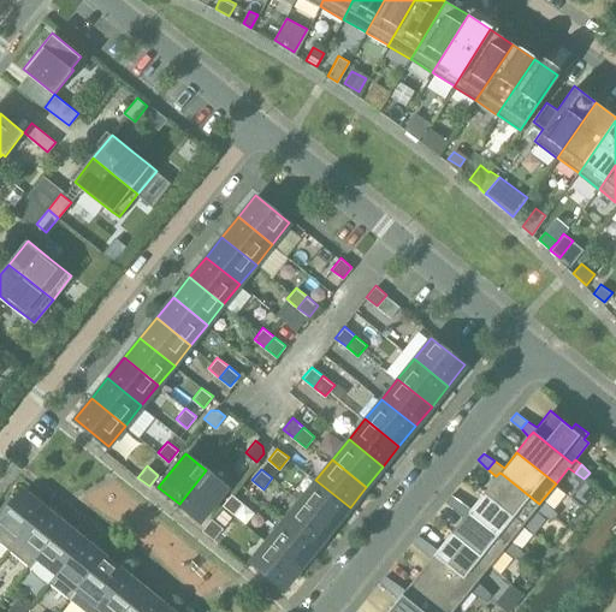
[(200,521),(227,487),(206,470),(179,504),(200,521)]
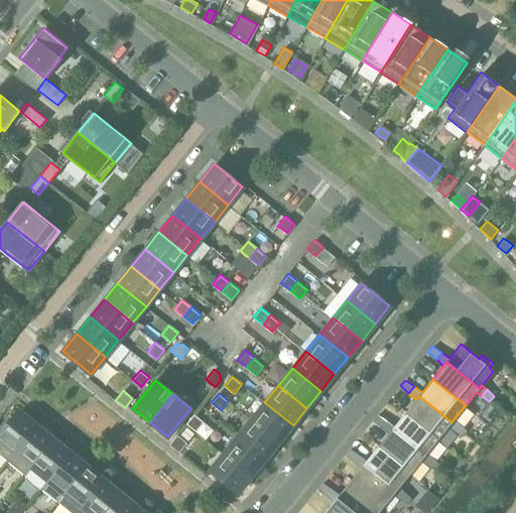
[(415,399),(405,412),(412,418),(437,439),(448,426),(455,430),(460,423),(455,418),(452,422),(420,397),(418,396),(415,399)]
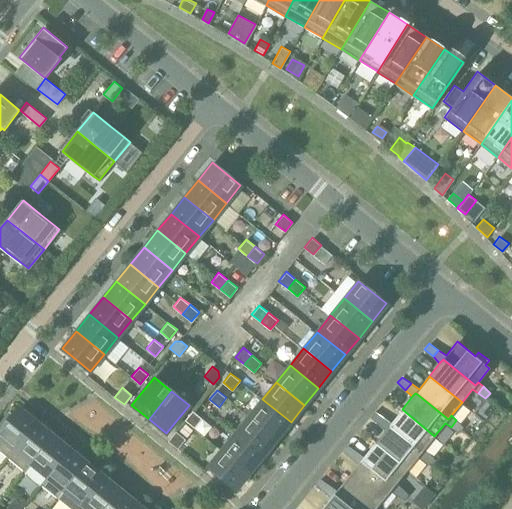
[(249,416),(277,438),(291,422),(262,399),(249,416)]
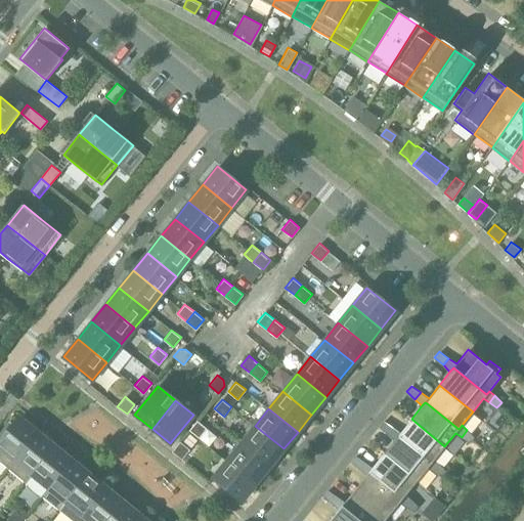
[(0,439),(0,461),(7,467),(37,431),(19,417),(13,424),(9,421),(0,432),(0,435),(2,437),(0,439)]
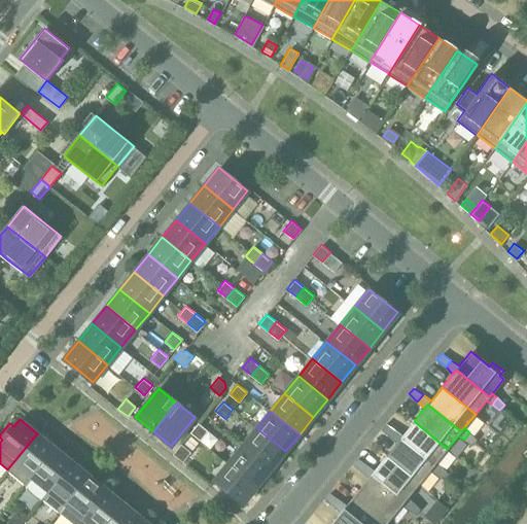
[(421,427),(414,421),(402,434),(395,429),(389,437),(396,443),(399,439),(401,440),(433,466),(436,462),(447,449),(421,427)]
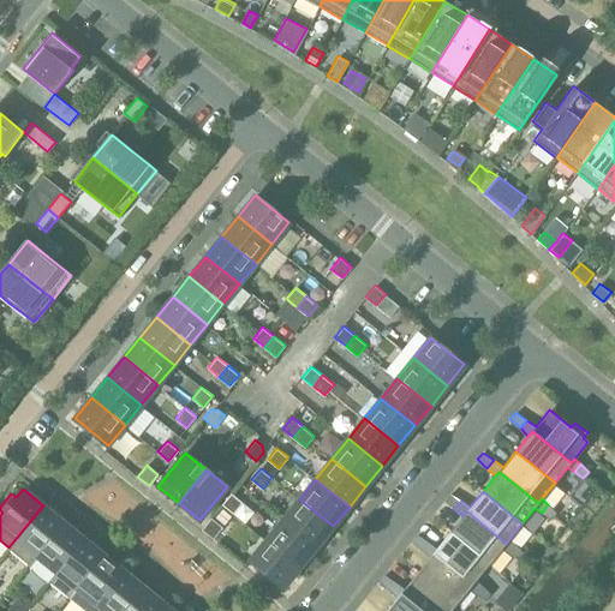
[(233,513),(243,502),(231,492),(222,503),(233,513)]
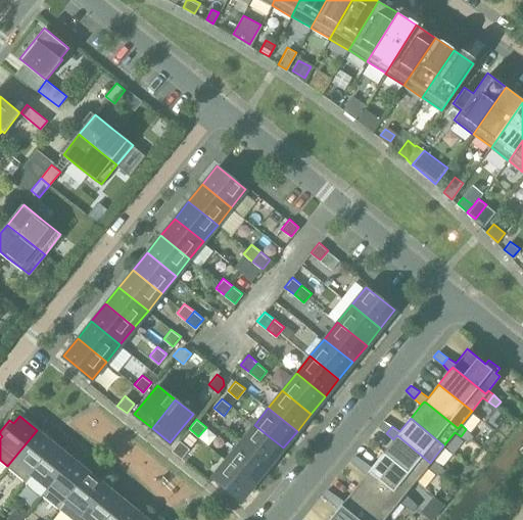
[(386,433),(392,426),(382,419),(378,425),(386,433)]
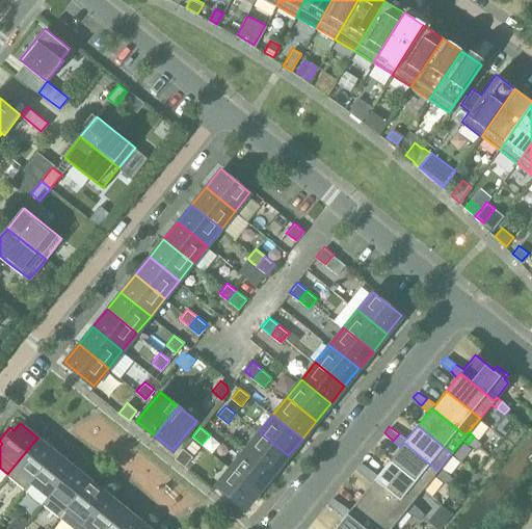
[(259,432),(244,449),(273,473),(288,455),(259,432)]
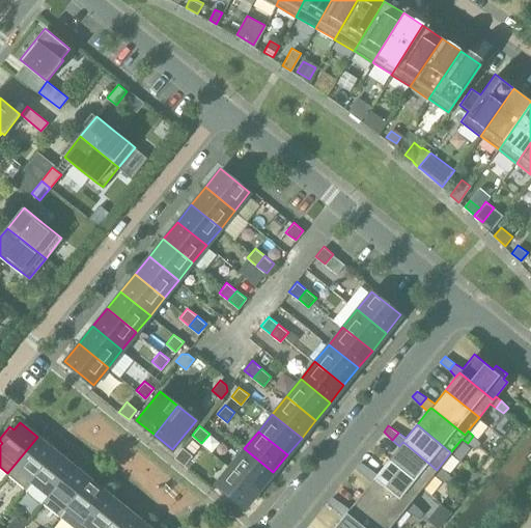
[(473,436),(468,443),(475,448),(480,442),(473,436)]
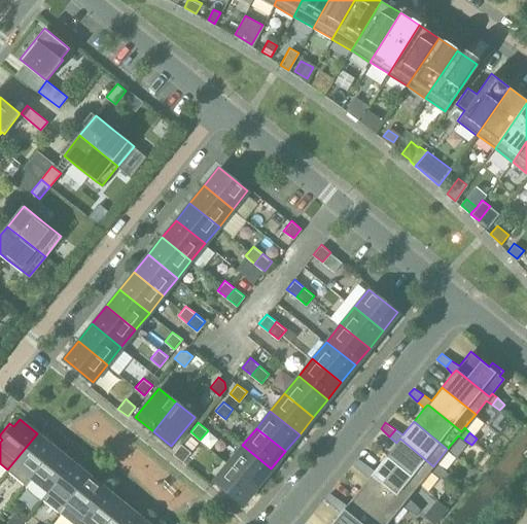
[(55,447),(37,433),(7,469),(26,484),(32,477),(31,476),(55,447)]
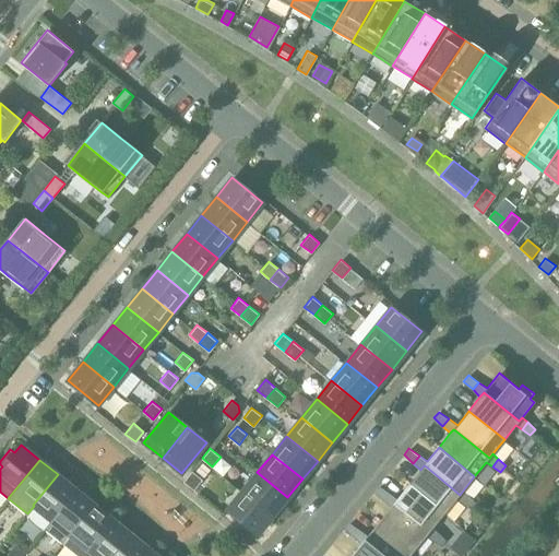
[(420,470),(409,484),(417,491),(444,512),(456,498),(463,503),(468,495),(463,491),(460,495),(426,466),(424,465),(420,470)]
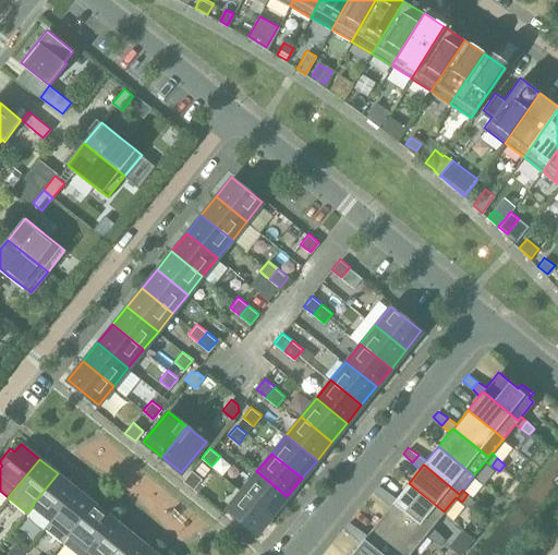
[(193,489),(202,478),(192,470),(183,480),(193,489)]
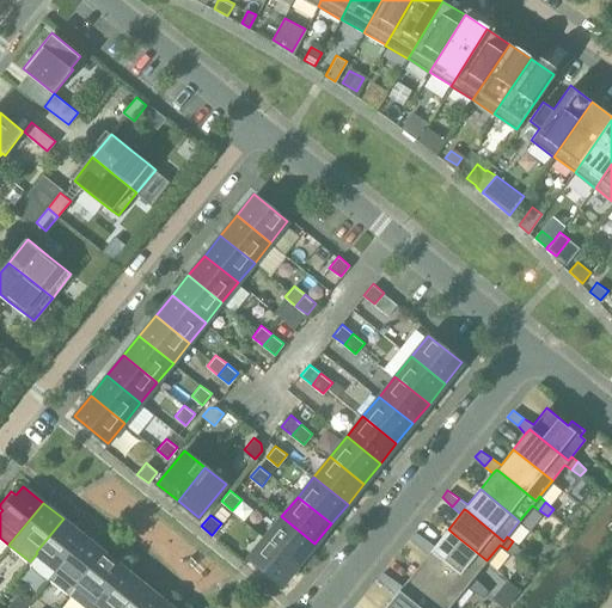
[(281,516),(265,536),(299,564),(314,544),(281,516)]
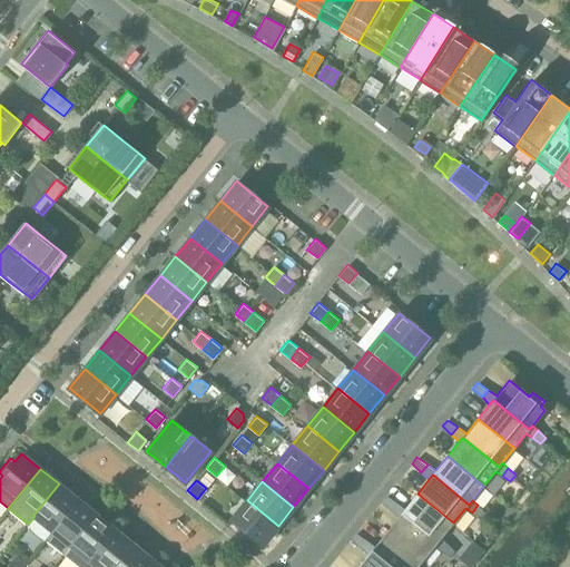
[(35,516),(52,530),(78,499),(59,484),(33,515),(35,516)]
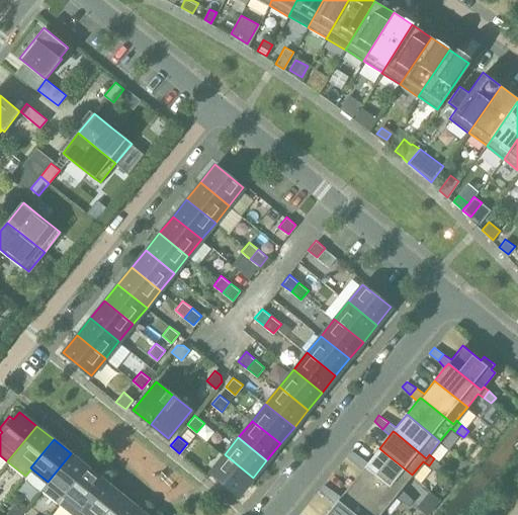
[(386,454),(379,448),(368,461),(360,456),(355,463),(362,469),(365,465),(366,466),(399,492),(402,489),(412,475),(386,454)]
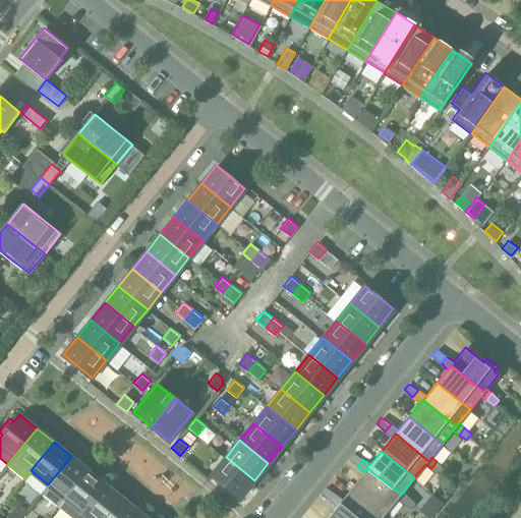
[(357,466),(362,459),(353,452),(348,458),(357,466)]
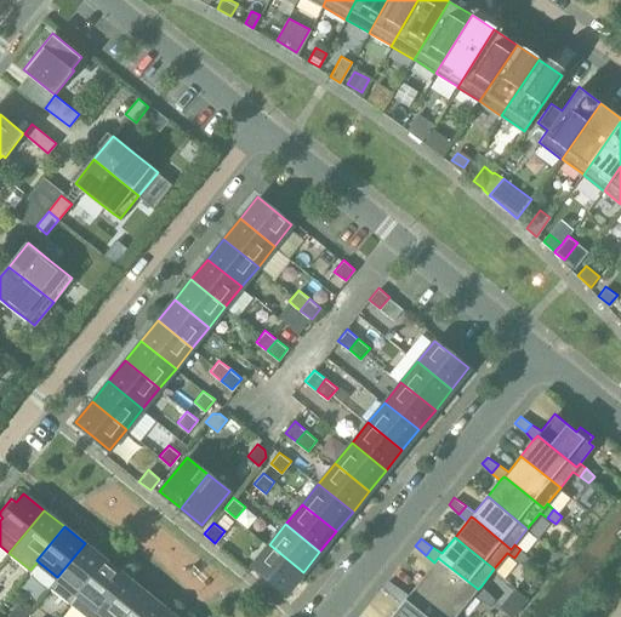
[(106,560),(85,543),(57,577),(50,586),(69,601),(77,593),(78,594),(106,560)]
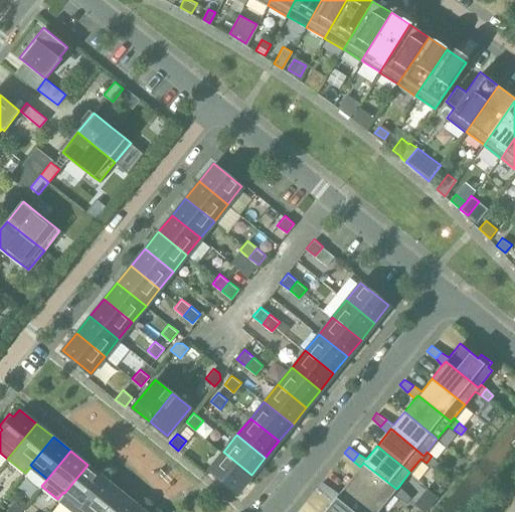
[(251,475),(223,452),(209,470),(237,492),(251,475)]
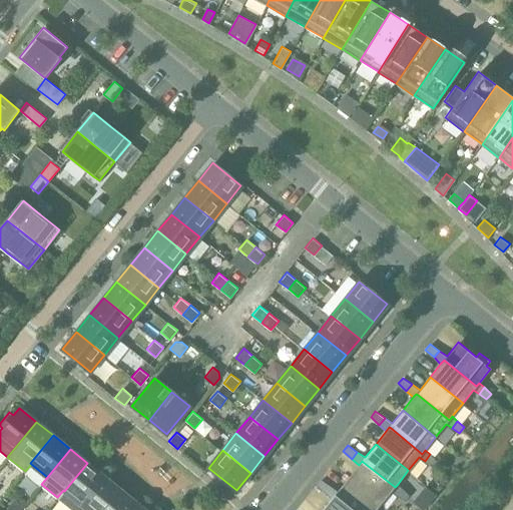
[(430,454),(425,461),(432,466),(437,461),(430,454)]
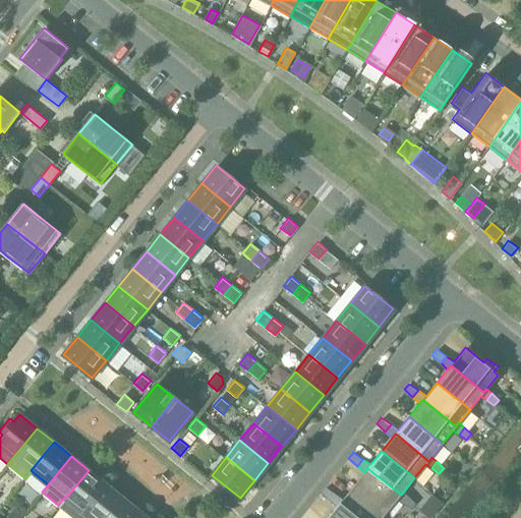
[(367,468),(364,472),(354,484),(361,491),(387,512),(397,499),(403,503),(409,496),(404,492),(401,495),(368,469),(367,468)]
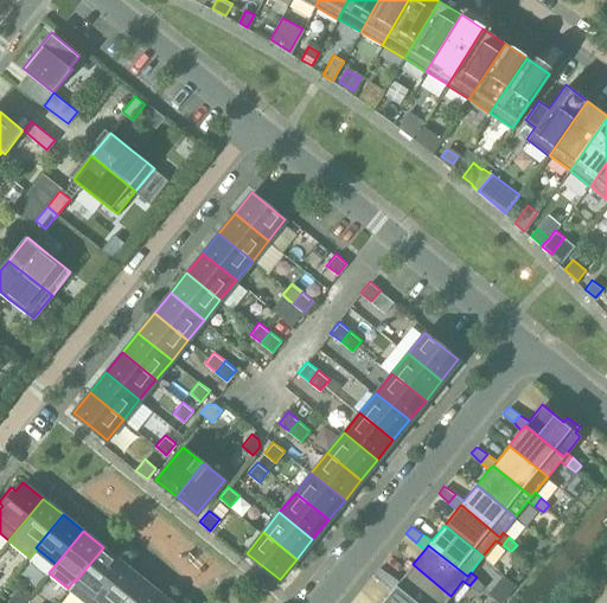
[(89,602),(122,563),(103,547),(76,581),(75,579),(68,588),(68,589),(85,602),(89,602)]
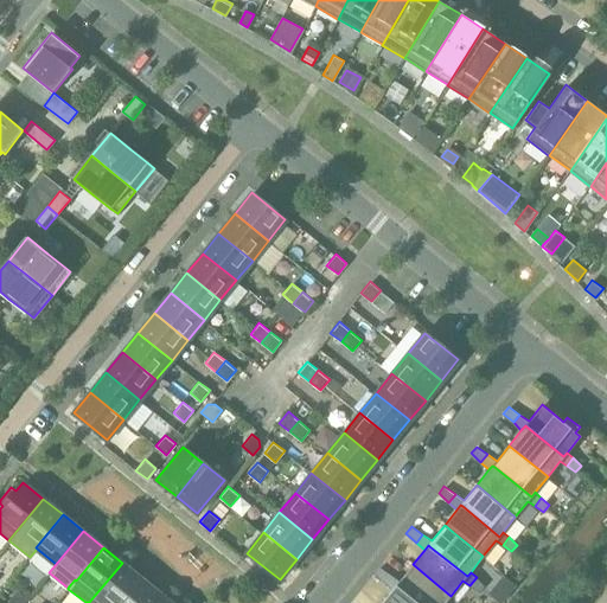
[(122,602),(142,579),(122,563),(89,602),(122,602)]
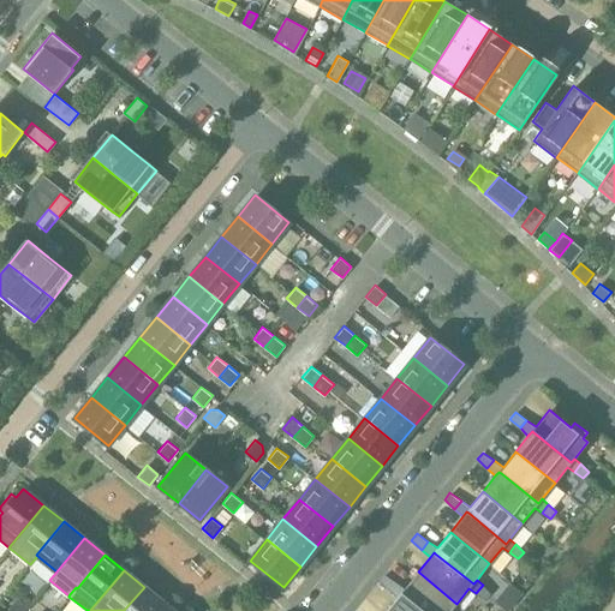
[(451,610),(457,604),(427,579),(418,571),(405,588),(395,581),(389,589),(398,598),(400,594),(401,593),(402,594),(423,610),(451,610)]
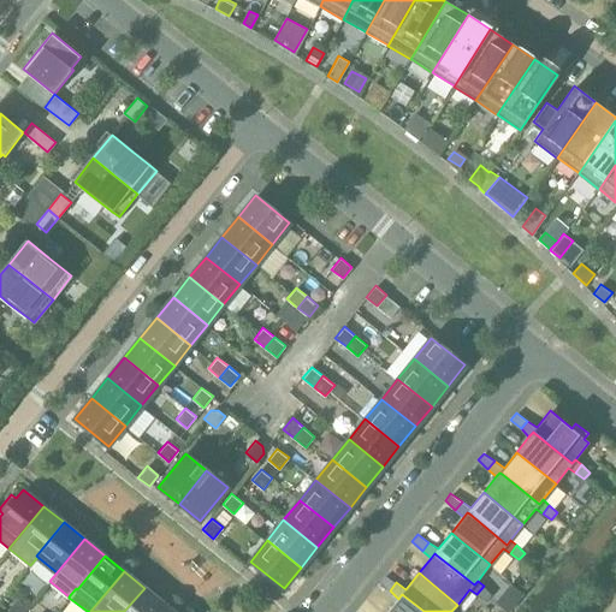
[(390,590),(396,582),(385,575),(379,581),(390,590)]
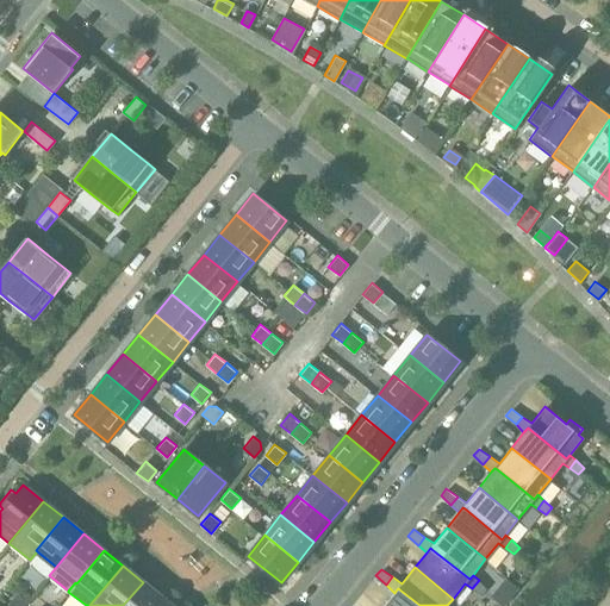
[(479,580),(472,588),(481,594),(486,588),(479,580)]
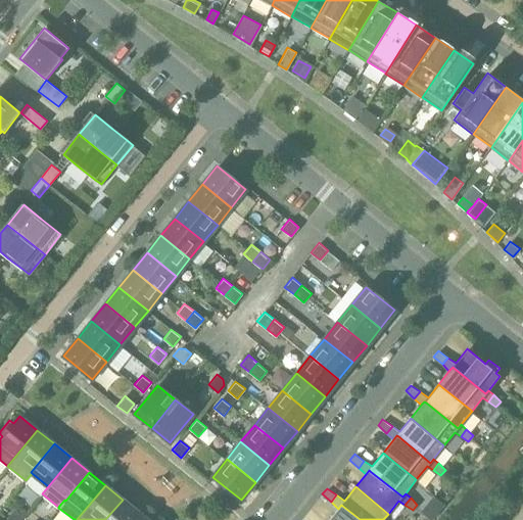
[(134,519),(140,513),(123,500),(105,519),(134,519)]
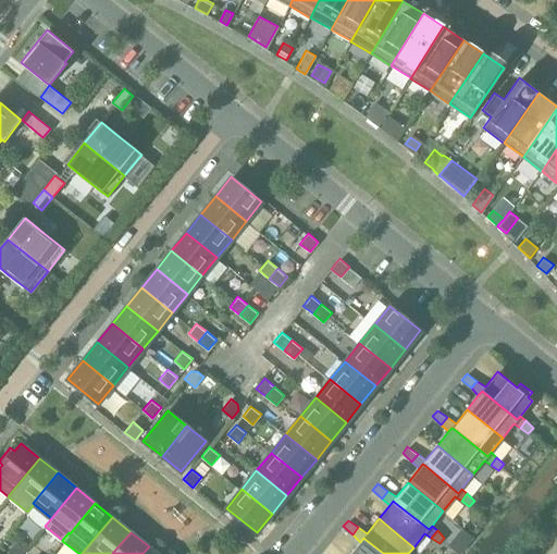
[(362,539),(360,542),(349,553),(383,553),(364,539),(363,538),(362,539)]
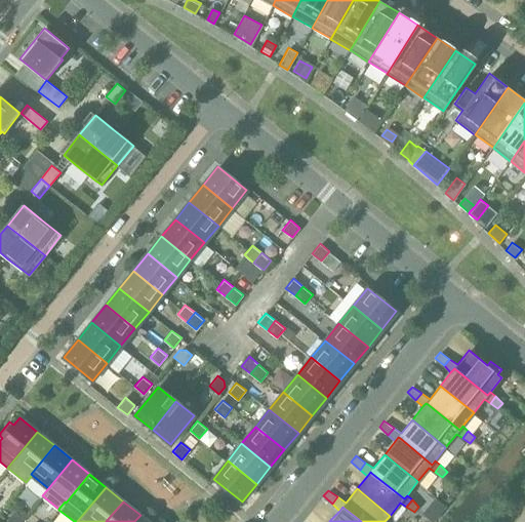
[(9,521),(21,521),(25,518),(14,510),(7,520),(9,521)]
